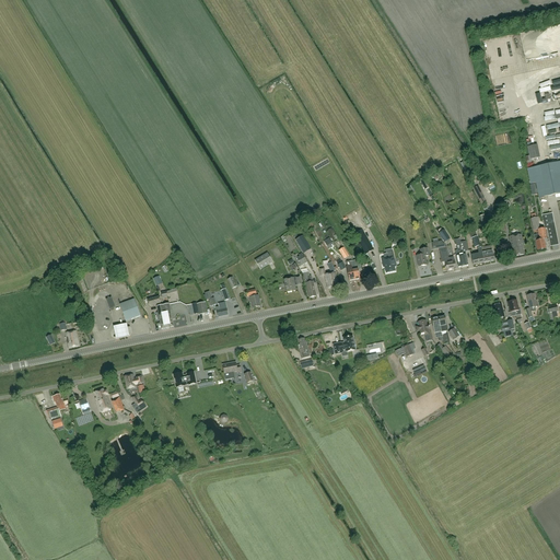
[(518,80),(527,79),(526,70),(517,72),(518,80)]
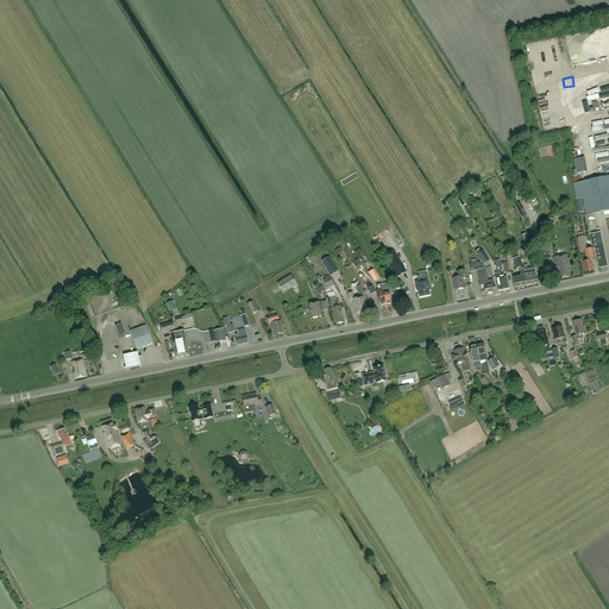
[(577,173),(586,173),(585,155),(582,156),(582,151),(576,151),(577,173)]
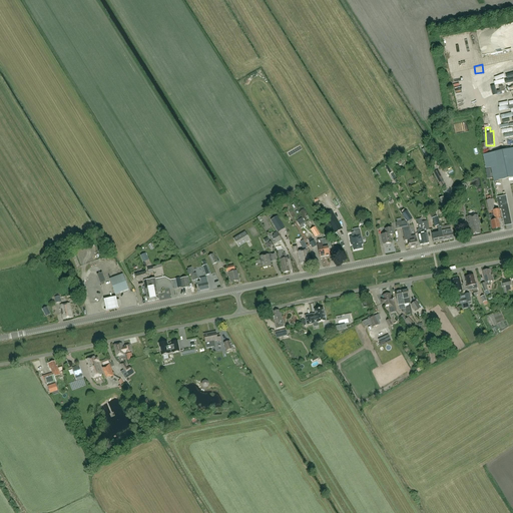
[(486,168),(491,167),(493,181),(512,176),(512,147),(483,154),(486,168)]
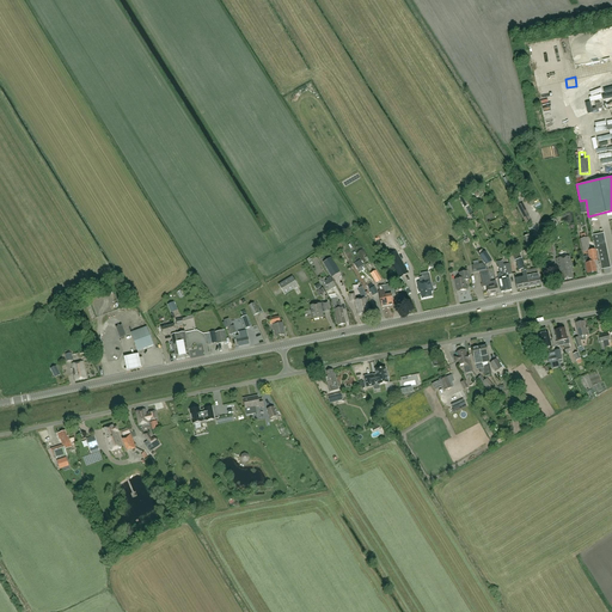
[(532,221),(521,202),(516,206),(526,225),(532,221)]
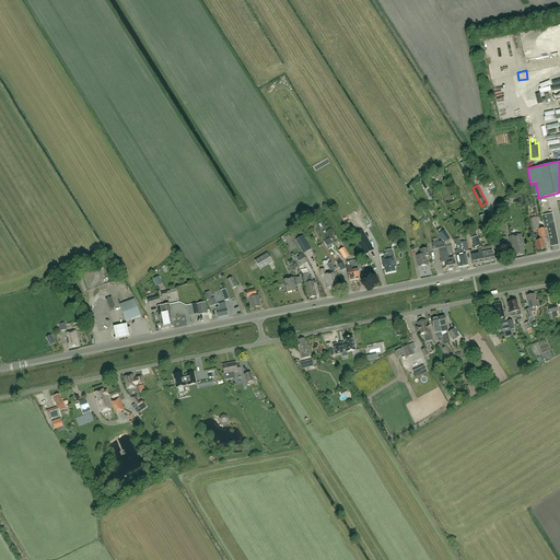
[(544,229),(545,230),(545,228),(546,228),(550,245),(552,245),(552,244),(558,243),(551,213),(541,216),(544,228),(544,229)]
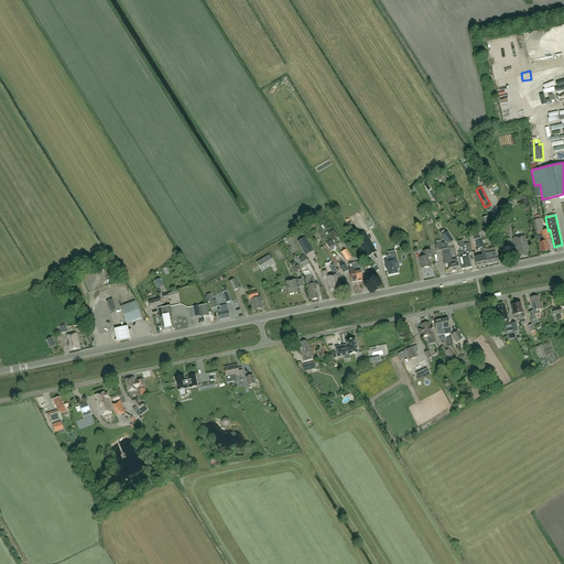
[(488,217),(483,218),(487,232),(492,230),(488,217)]
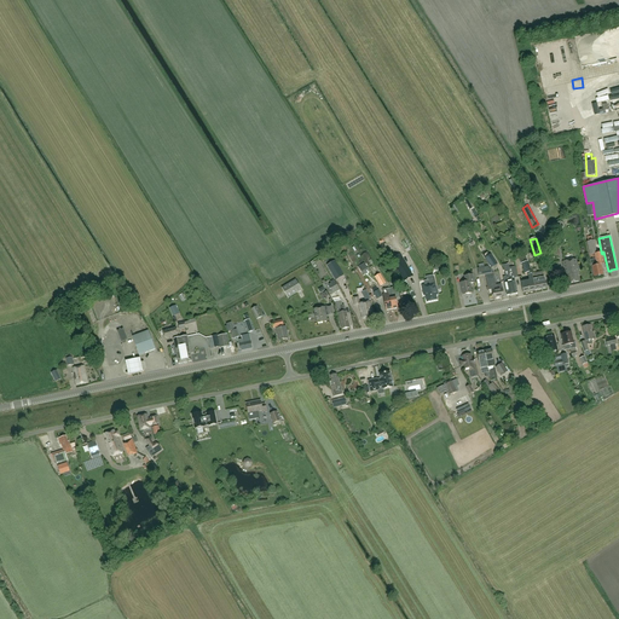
[(594,277),(603,276),(601,265),(605,264),(602,254),(601,253),(596,253),(594,239),(586,242),(590,255),(594,254),(595,259),(590,260),(594,277)]
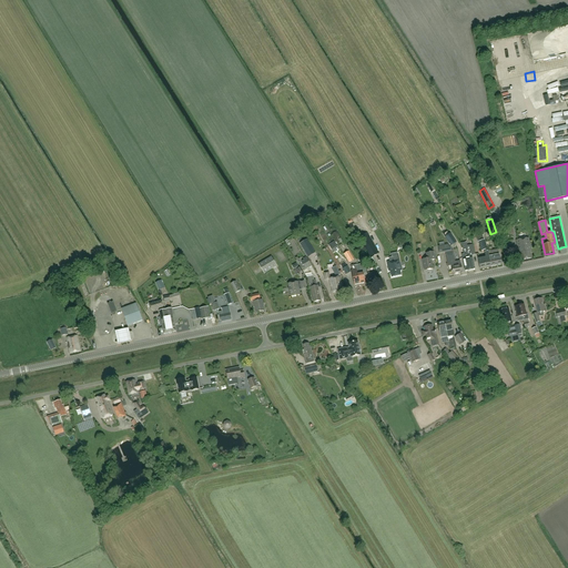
[(446,236),(445,237),(450,246),(456,243),(450,234),(449,234),(447,232),(444,234),(446,236)]
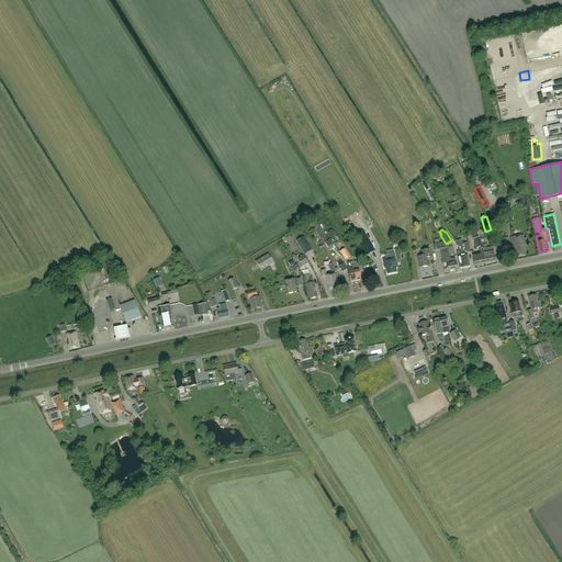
[(356,236),(358,239),(367,255),(374,250),(363,232),(356,236)]
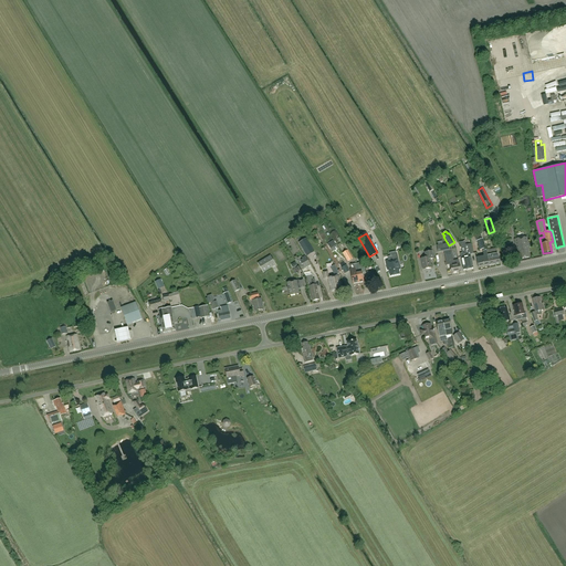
[(480,250),(485,249),(481,234),(474,237),(477,241),(480,250)]
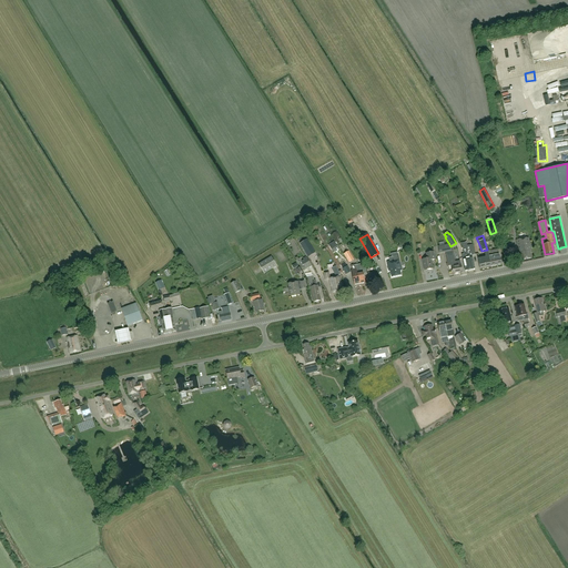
[(516,241),(518,250),(519,250),(521,260),(531,259),(529,250),(530,250),(528,237),(516,241)]
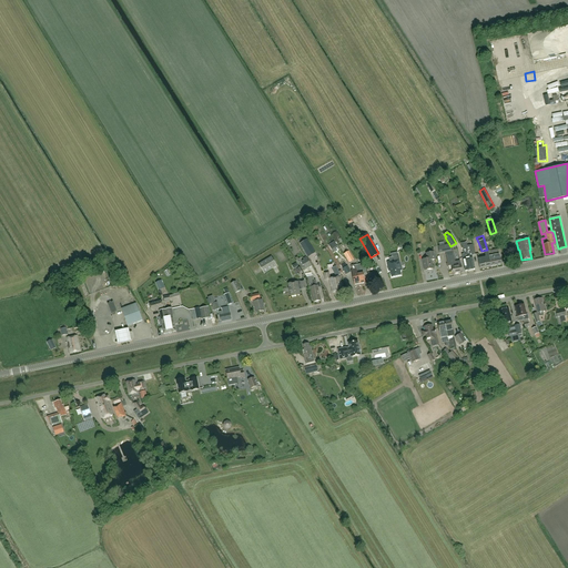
[(307,239),(300,243),(305,253),(313,249),(307,239)]
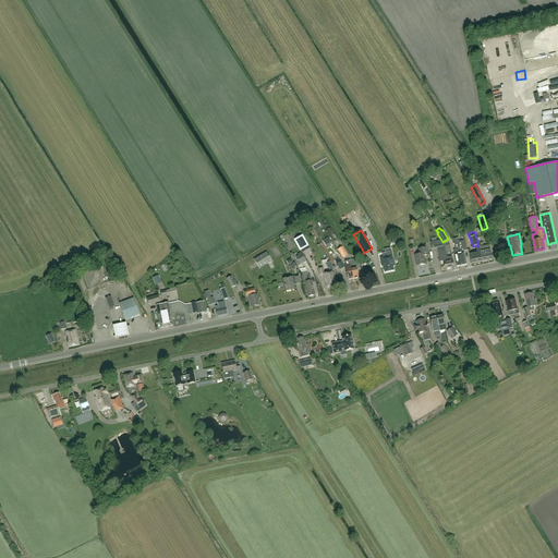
[(334,243),(342,258),(348,255),(338,240),(334,243)]
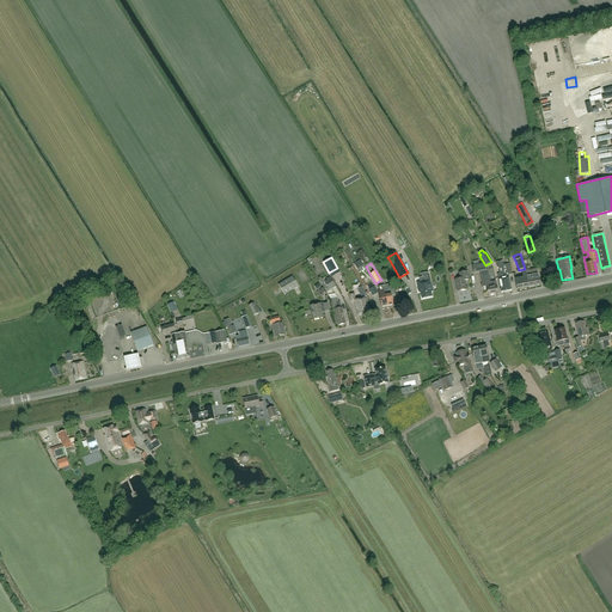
[(488,270),(487,270),(482,263),(472,265),(473,273),(479,271),(483,287),(487,287),(488,295),(499,293),(496,281),(490,281),(488,270)]
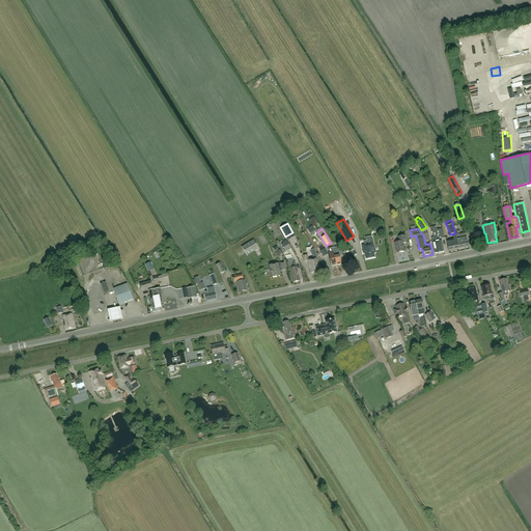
[(438,240),(439,242),(440,248),(439,248),(440,252),(444,251),(441,239),(444,238),(442,228),(435,230),(437,238),(438,240)]
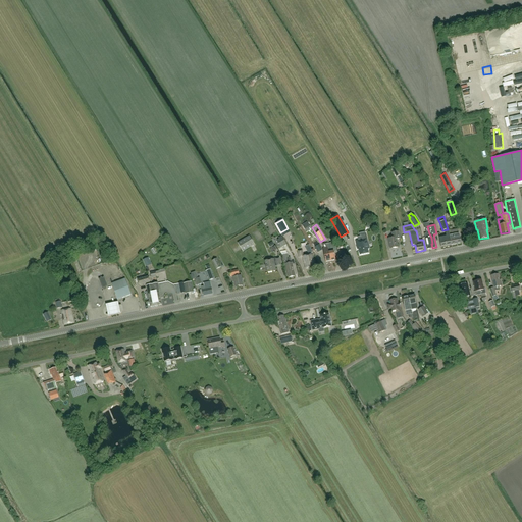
[(255,233),(260,243),(264,241),(260,230),(255,233)]
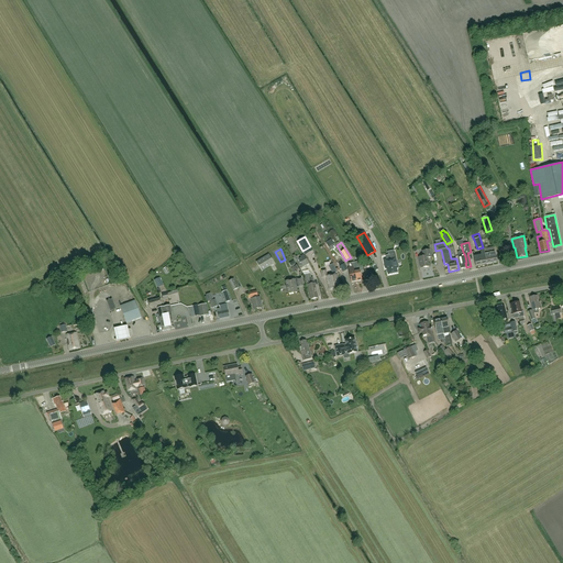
[(423,256),(419,257),(420,268),(429,266),(428,257),(431,256),(430,249),(422,251),(423,256)]
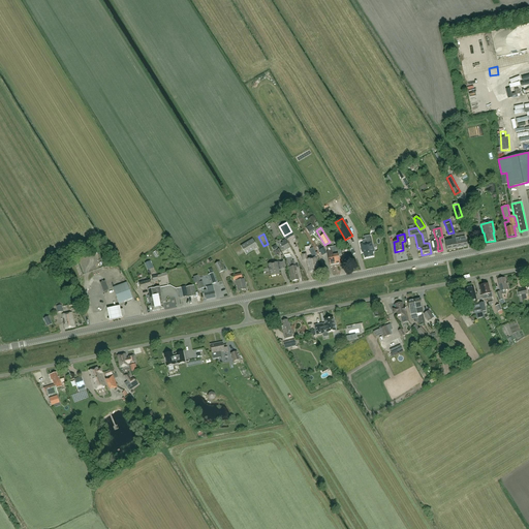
[(457,248),(467,246),(466,240),(465,241),(465,237),(458,239),(457,234),(455,235),(456,239),(457,248)]
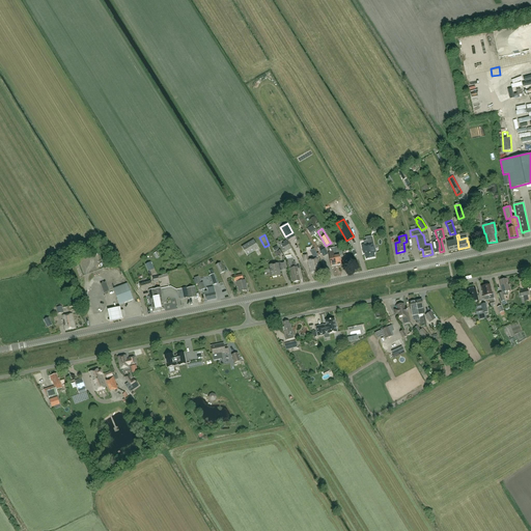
[(448,251),(458,249),(457,240),(456,235),(453,235),(454,241),(447,243),(448,251)]
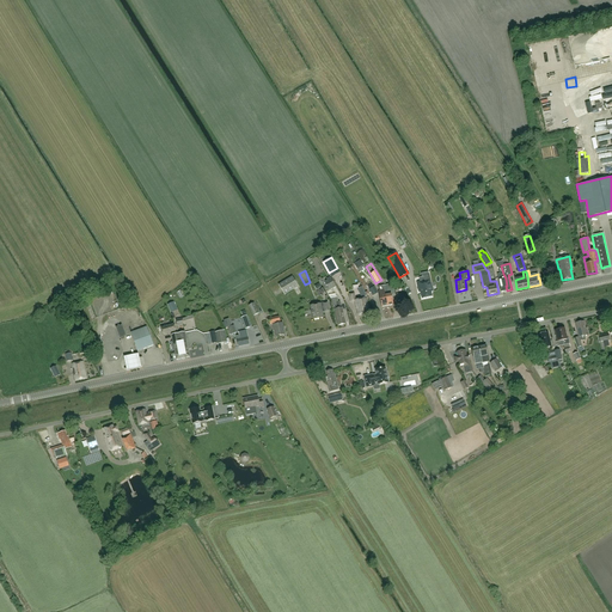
[(298,287),(292,276),(279,285),(285,294),(298,287)]
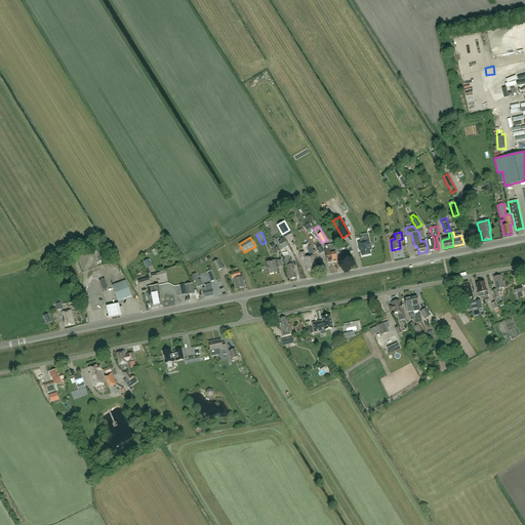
[(278,242),(282,248),(288,245),(284,238),(279,241),(278,242)]
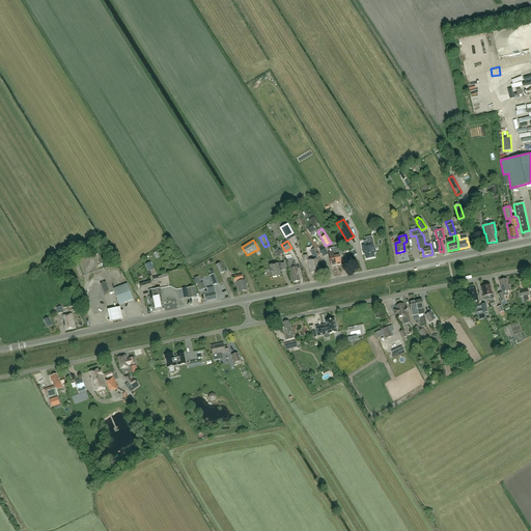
[(365,253),(366,259),(374,257),(373,253),(375,253),(373,243),(362,245),(363,253),(365,253)]
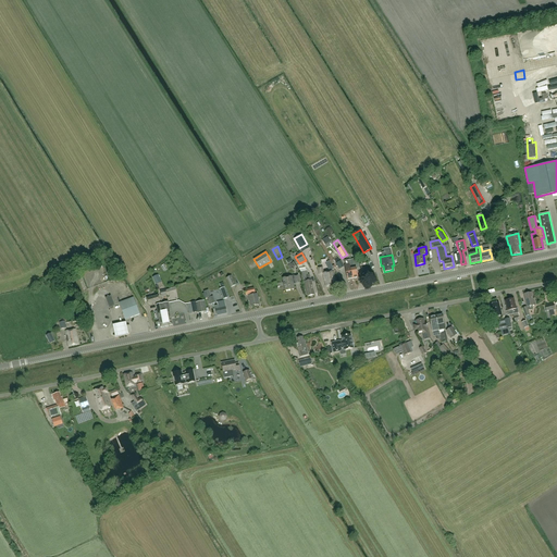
[(345,265),(348,280),(354,279),(353,273),(351,273),(350,270),(349,264),(347,260),(347,259),(343,260),(345,265)]
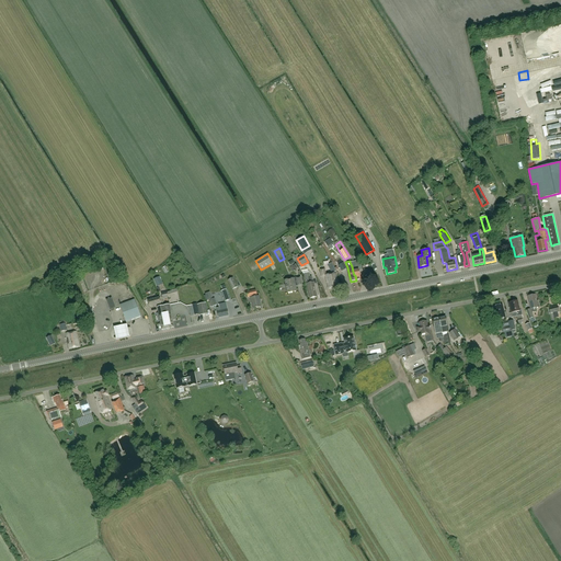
[(350,262),(352,266),(353,272),(354,275),(355,275),(356,281),(361,279),(358,271),(361,270),(359,264),(356,265),(355,261),(350,262)]
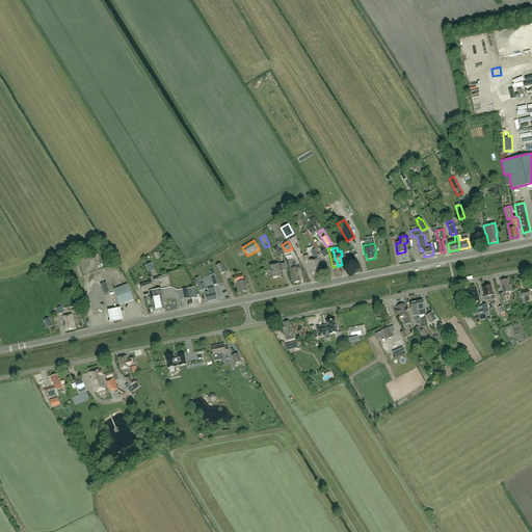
[(309,261),(308,255),(303,256),(304,263),(309,262),(312,274),(320,272),(318,259),(309,261)]
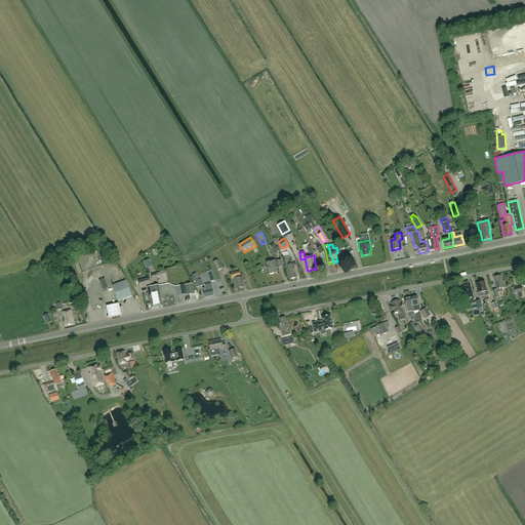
[(289,254),(284,255),(286,263),(287,263),(287,265),(290,279),(296,278),(293,264),(292,258),(290,258),(289,254)]
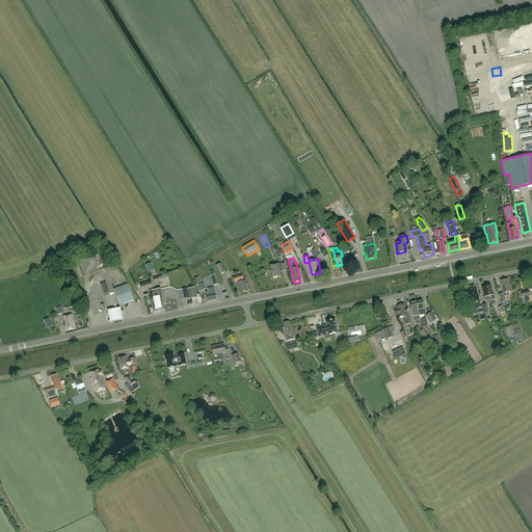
[(220,263),(216,265),(220,274),(225,272),(220,263)]
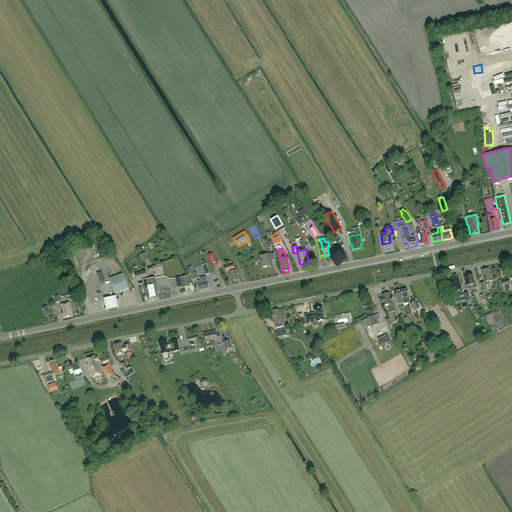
[(274,253),(260,256),(262,267),(270,266),(269,261),(275,259),(274,253)]
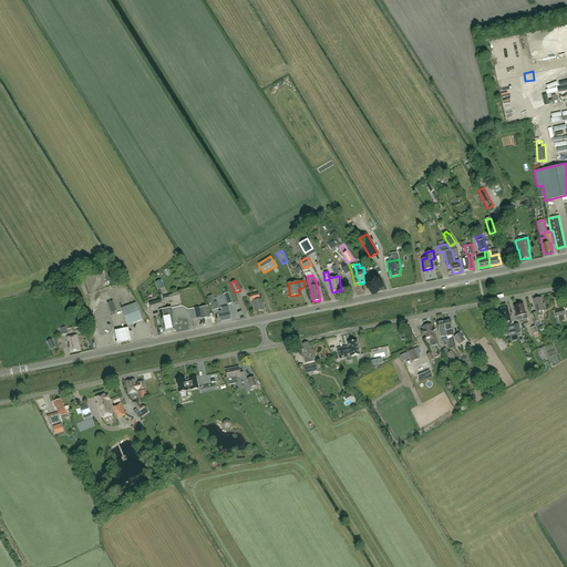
[(223,295),(226,306),(232,303),(234,308),(238,307),(236,300),(232,302),(228,292),(223,295)]
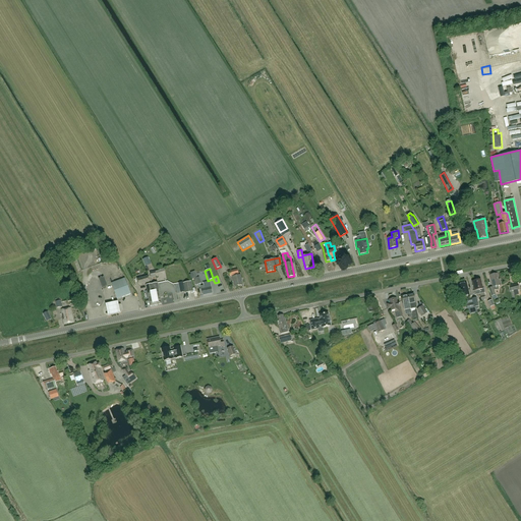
[(493,287),(488,288),(491,296),(496,294),(494,290),(499,289),(498,286),(502,285),(500,279),(499,280),(497,274),(490,275),(493,287)]
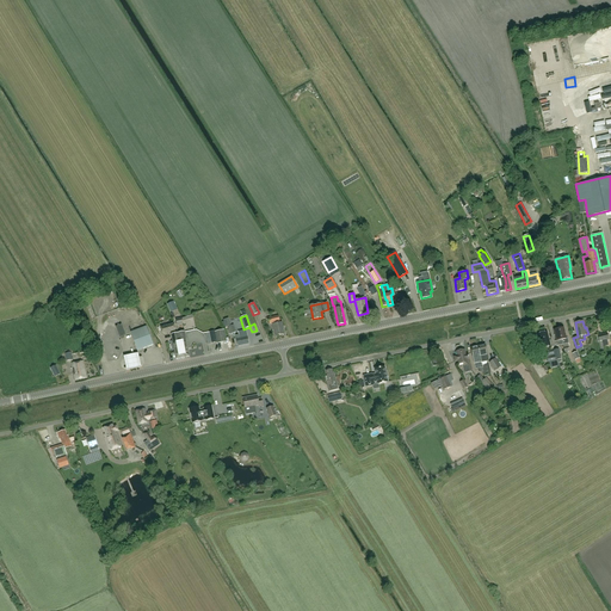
[(282,322),(273,323),(276,335),(284,334),(282,322)]
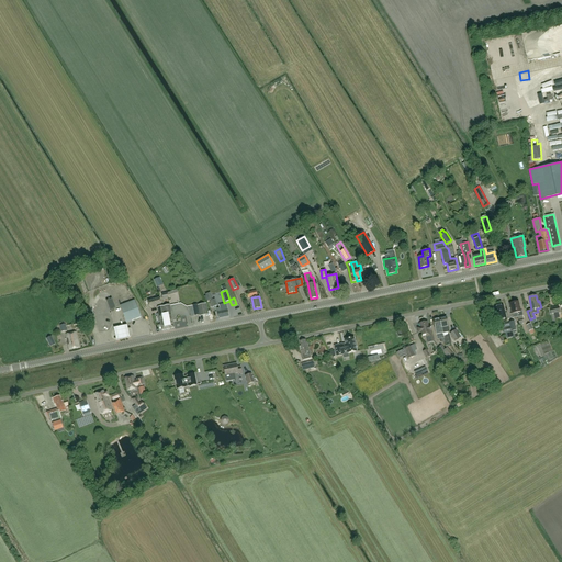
[(148,301),(149,307),(161,304),(159,298),(148,301)]
